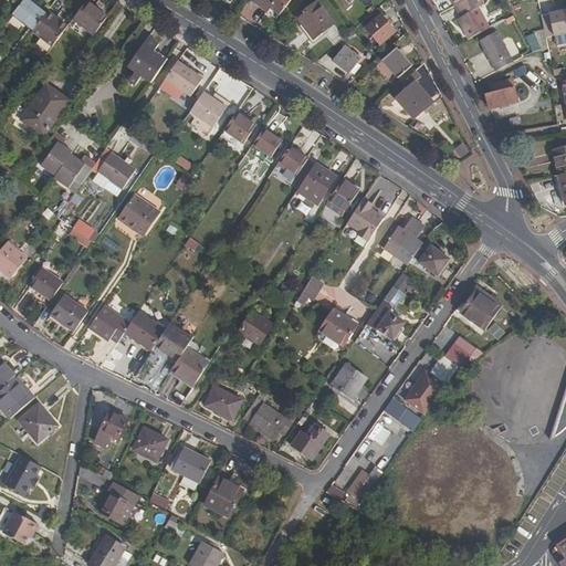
[(35,30),(46,14),(35,6),(28,0),(25,0),(14,13),(35,30)]
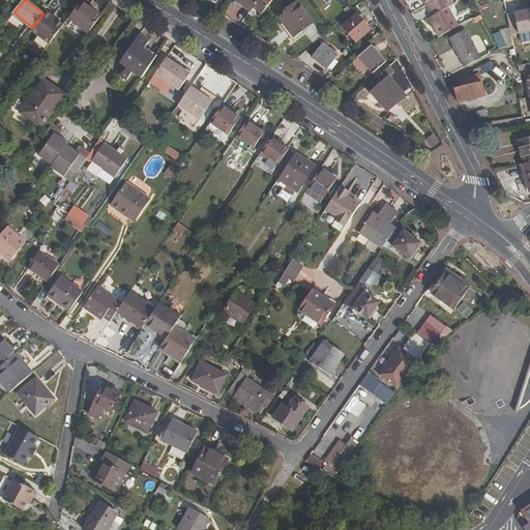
[(260,17),(273,0),(238,0),(236,3),(249,15),(253,10),(260,17)]
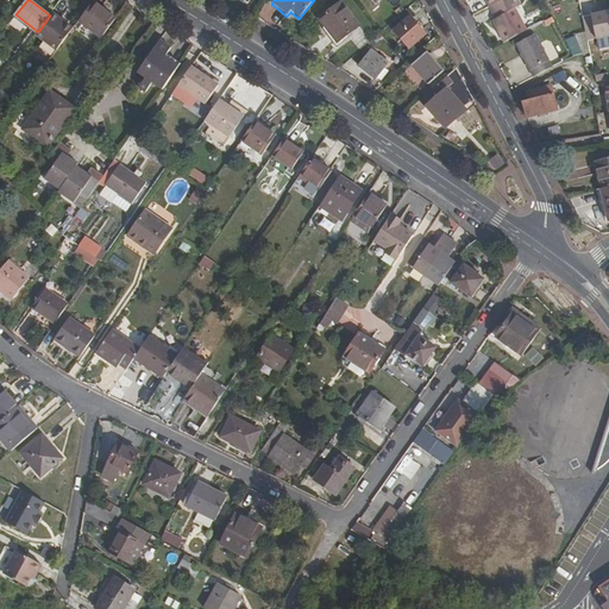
[(493,20),(506,42),(528,30),(510,0),(502,0),(493,6),(498,17),(493,20)]
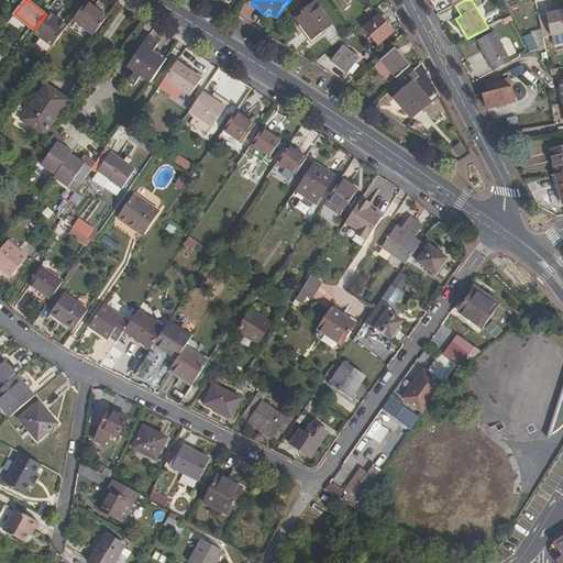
[(95,35),(109,17),(88,1),(74,20),(95,35)]
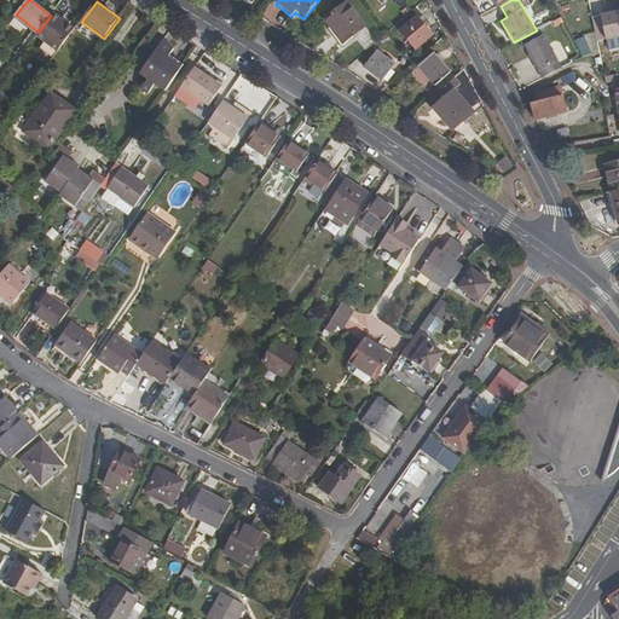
[(364,22),(350,1),(325,18),(341,39),(364,22)]
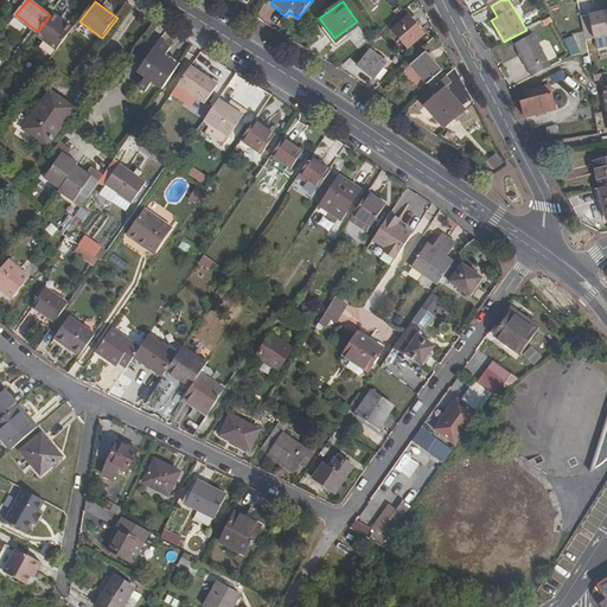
[(587,40),(606,34),(606,10),(582,17),(587,40)]
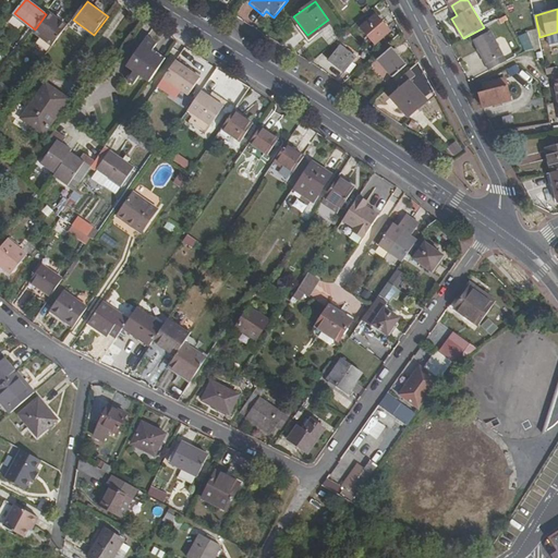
[(57,16),(49,11),(46,14),(35,29),(35,31),(55,46),(67,29),(55,20),(57,16)]
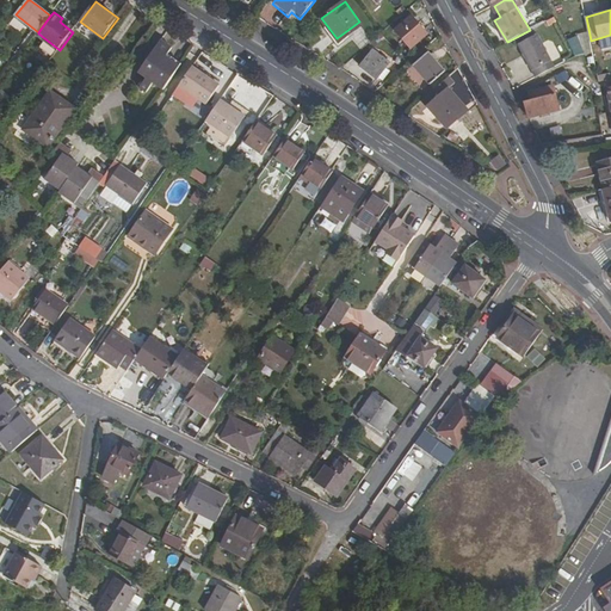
[(430,34),(414,16),(397,31),(413,48),(430,34)]
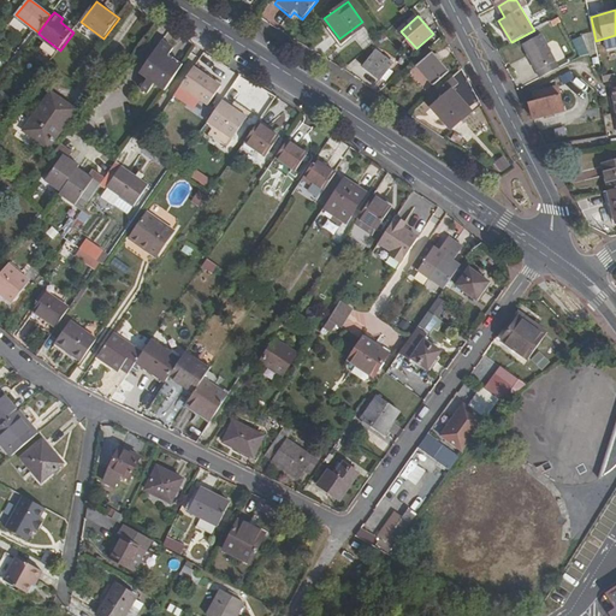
[(533,28),(546,23),(543,16),(531,21),(533,28)]
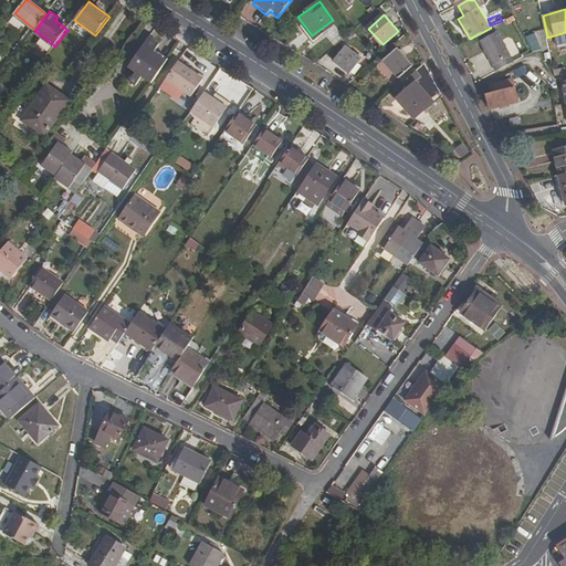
[(517,21),(514,14),(507,19),(511,25),(517,21)]
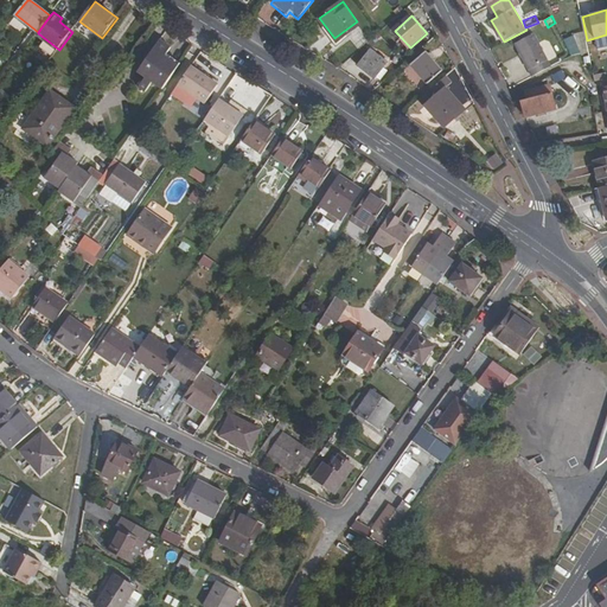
[(75,27),(62,18),(59,21),(72,32),(75,27)]
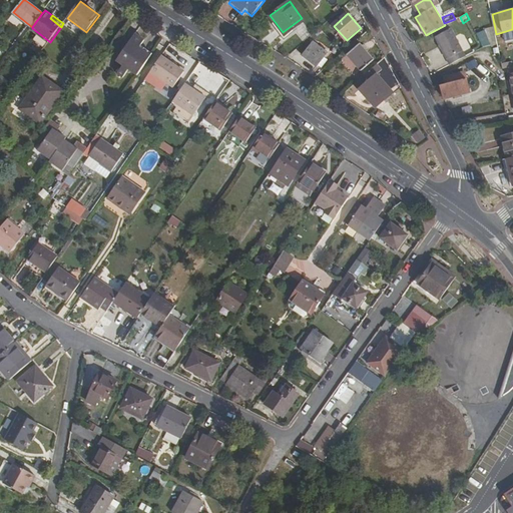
[(450,65),(467,56),(451,28),(435,37),(436,37),(450,65)]
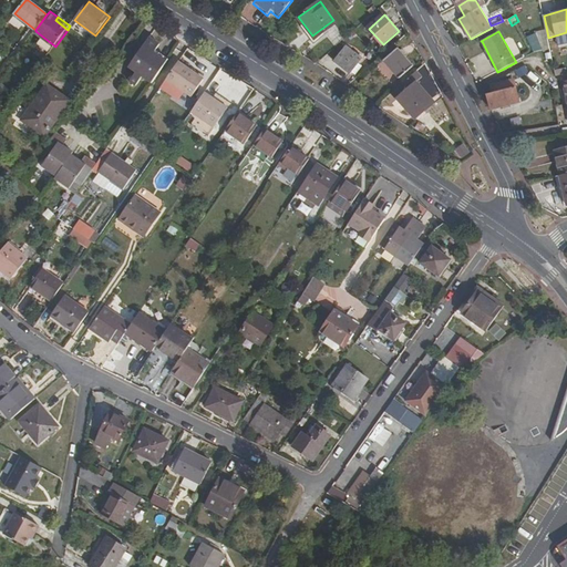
[(528,35),(534,51),(543,48),(537,32),(528,35)]
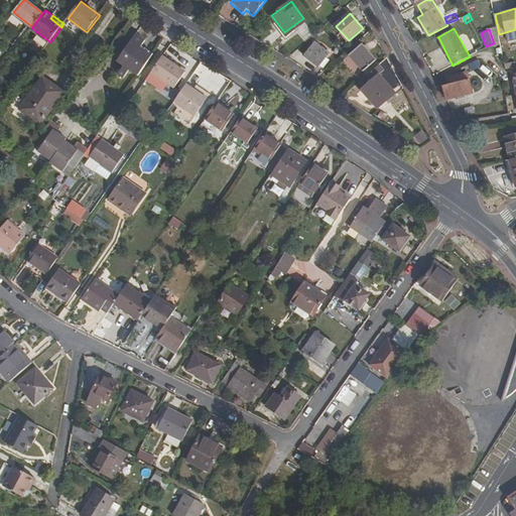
[(116,62),(135,35),(134,34),(115,61),(116,62)]
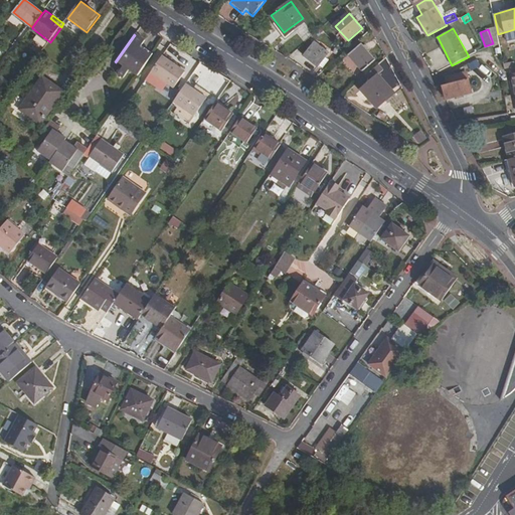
[(136,77),(150,57),(138,49),(140,46),(143,41),(135,35),(116,62),(122,67),(117,74),(122,78),(128,71),(136,77)]
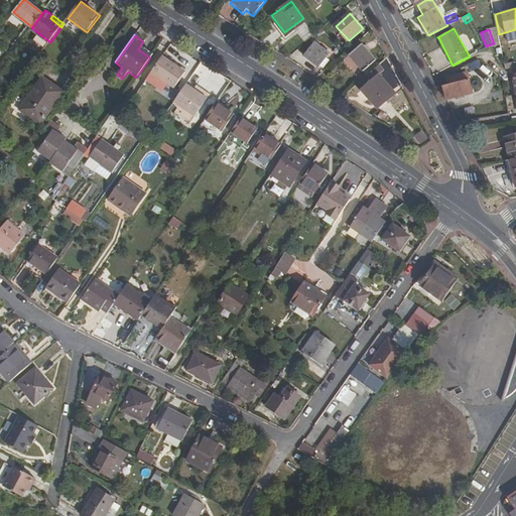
[(364,43),(361,39),(350,48),(354,52),(364,43)]
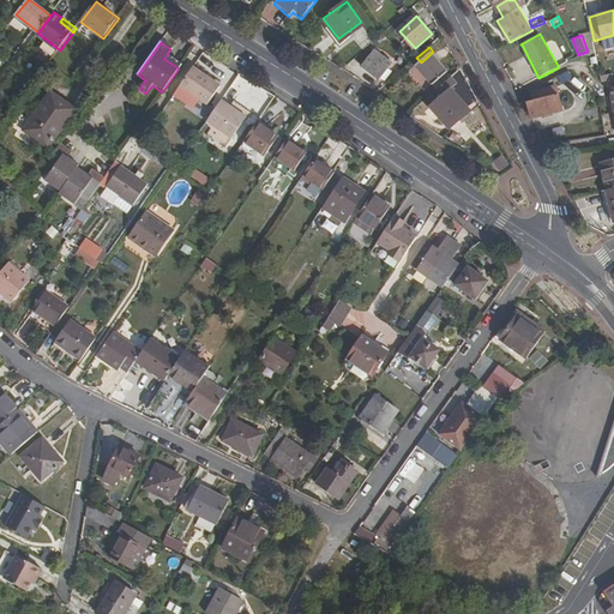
[(381,80),(383,78),(389,68),(392,62),(375,50),(363,68),(381,80)]
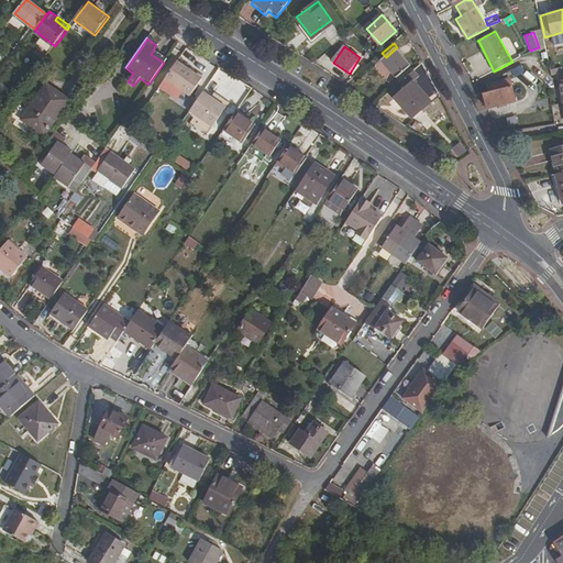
[(412,65),(397,47),(386,57),(383,59),(398,77),(412,65)]
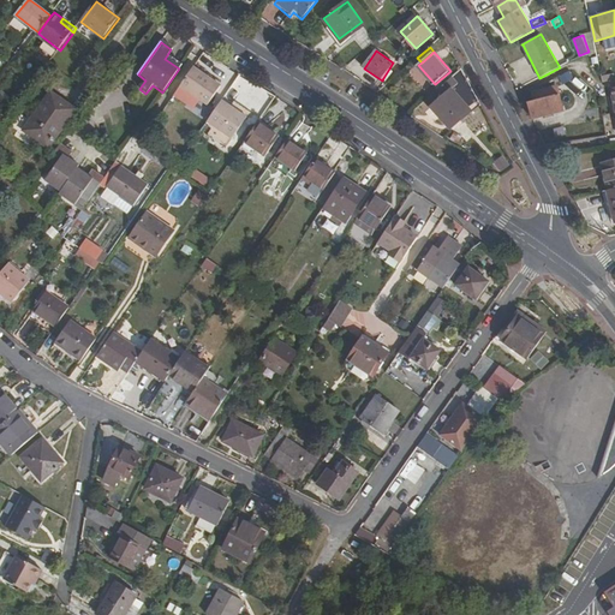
[(179,69),(181,65),(167,55),(165,59),(179,69)]
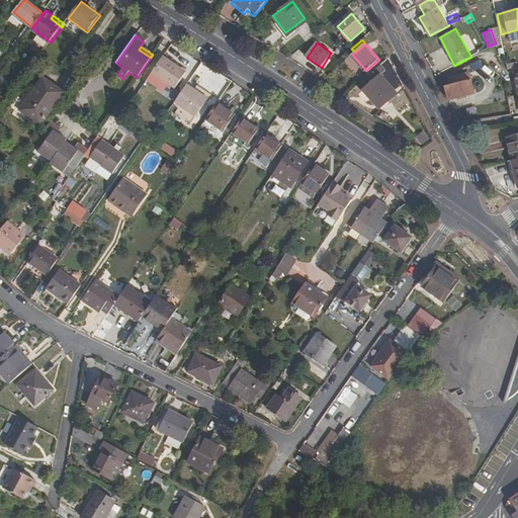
[(328,58),(323,66),(325,68),(331,60),(328,58)]
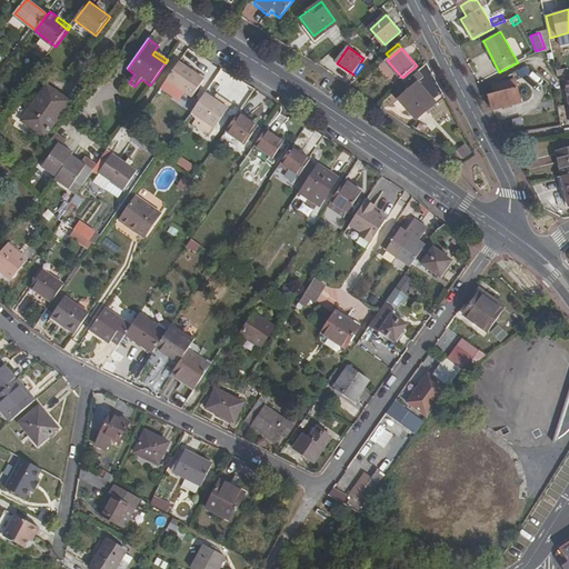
[(206,82),(179,65),(168,81),(195,99),(206,82)]
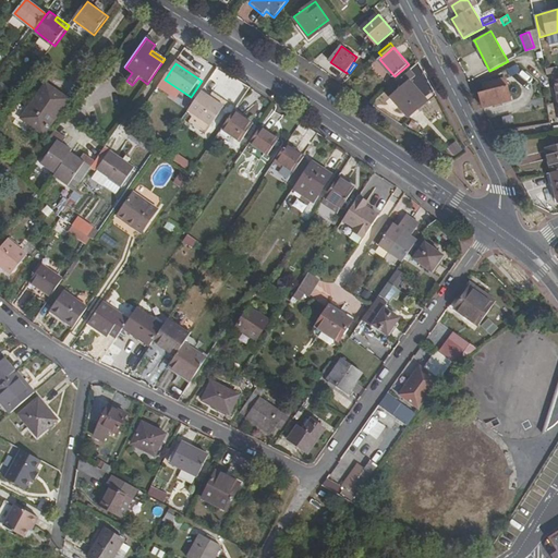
[(417,75),(412,70),(400,81),(404,86),(411,81),(417,75)]
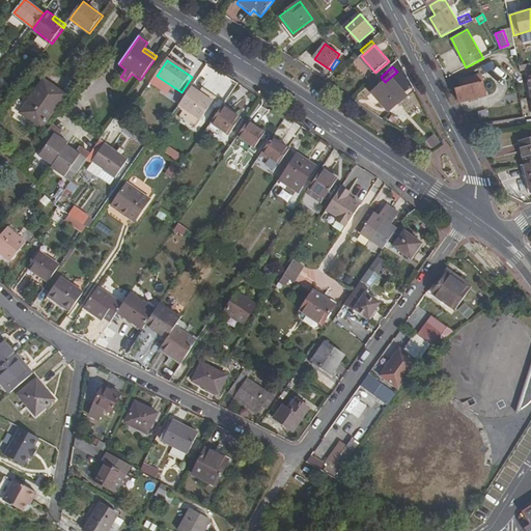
[(481,82),(483,81),(481,75),(467,78),(470,85),(481,82)]
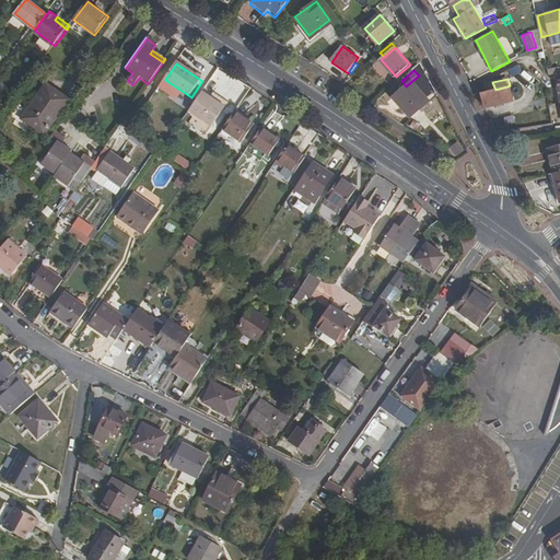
[(401,81),(388,92),(408,115),(427,98),(412,81),(406,86),(401,81)]
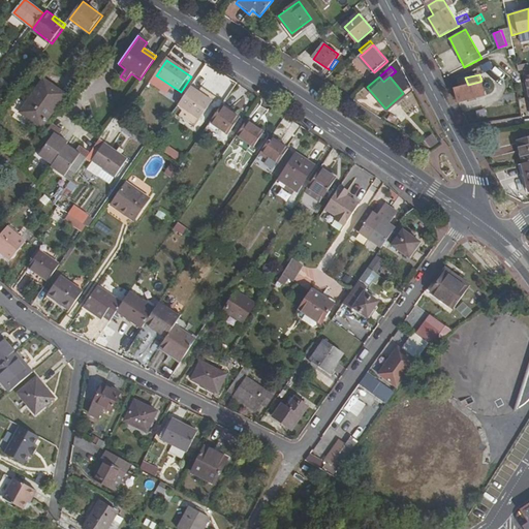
[(461,87),(468,85),(465,78),(460,80),(461,87)]
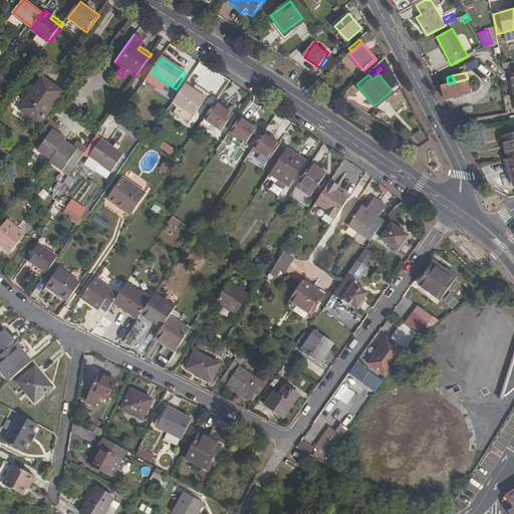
[(42,78),(36,87),(44,93),(39,101),(34,98),(25,111),(40,122),(62,92),(42,78)]
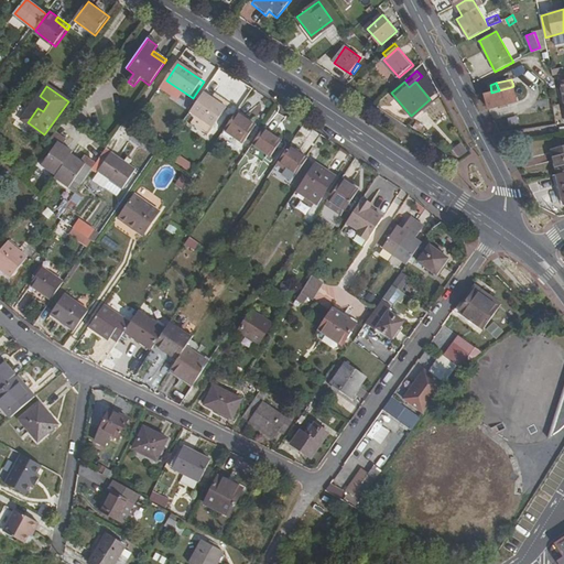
[(518,101),(513,86),(511,87),(499,90),(491,93),(486,94),(490,109),(518,101)]
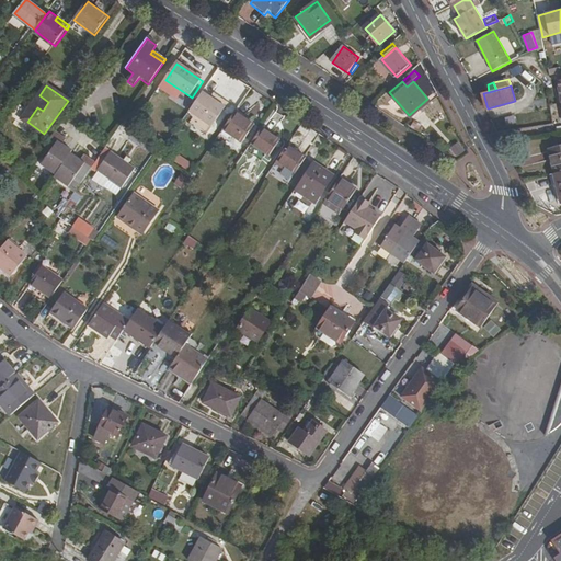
[(227,107),(204,92),(190,111),(213,127),(227,107)]
